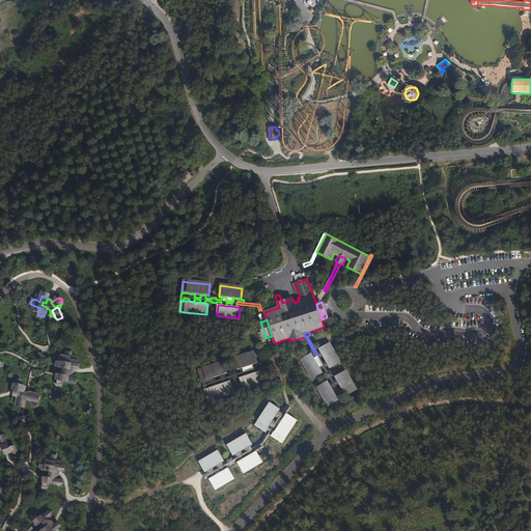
[(276,346),(275,343),(273,339),(272,336),(268,337),(271,347),(273,347),(274,347),(276,346)]
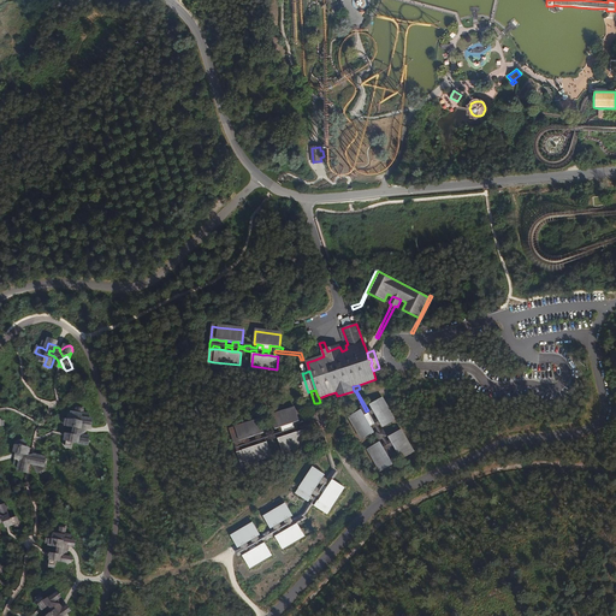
[(369,406),(372,408),(374,413),(378,419),(380,424),(383,427),(394,421),(380,398),(369,406)]
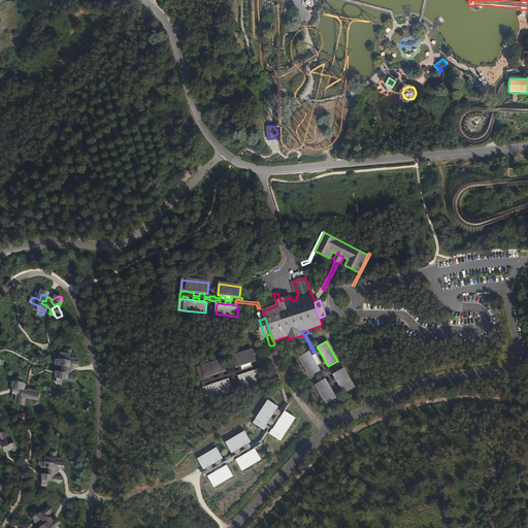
[(328,341),(326,341),(337,361),(338,360),(328,341)]
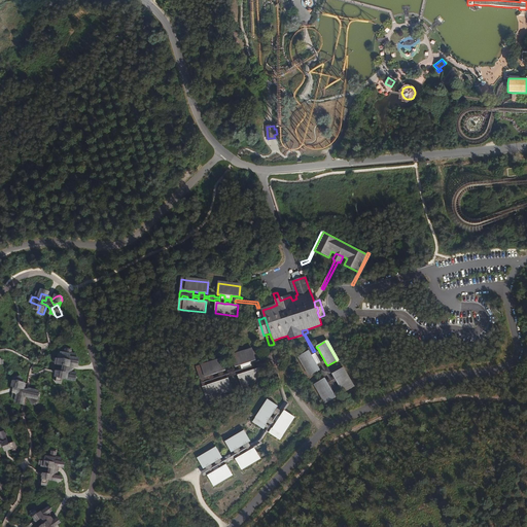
[(273,350),(272,345),(271,345),(269,345),(271,350),(265,360),(254,364),(254,365),(255,366),(266,362),(270,357),(271,355),(273,350)]
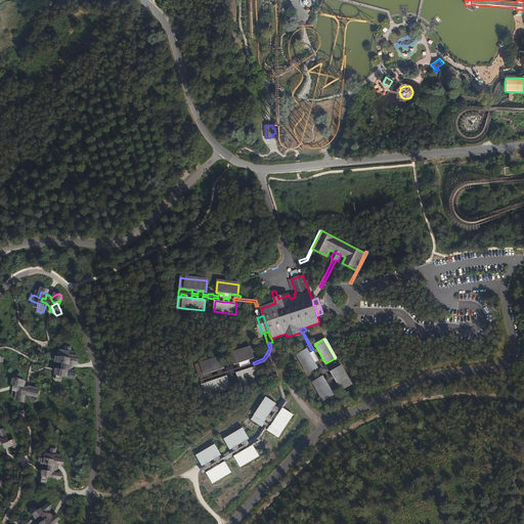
[(316,347),(313,349),(312,349),(311,350),(308,345),(306,346),(307,349),(311,355),(314,354),(317,359),(314,360),(317,364),(319,363),(322,368),(321,368),(323,374),(324,373),(328,377),(324,379),(333,392),(337,390),(340,388),(338,384),(335,385),(332,381),(335,379),(332,375),(330,376),(326,372),(328,370),(325,366),(324,366),(321,362),(323,360),(321,356),(319,358),(316,353),(318,351),(316,347)]
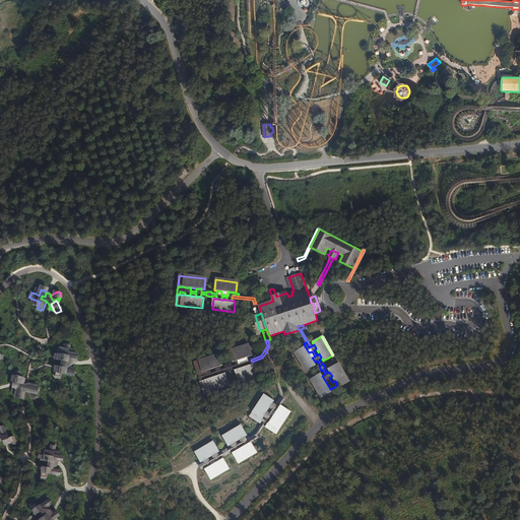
[(229,350),(229,352),(250,345),(249,343),(229,350)]
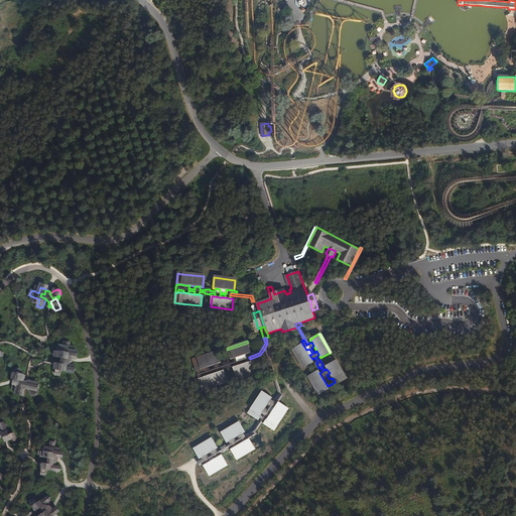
[(65,342),(63,347),(62,353),(56,352),(55,351),(55,352),(54,356),(54,357),(63,358),(65,359),(66,353),(68,354),(68,357),(73,358),(74,352),(69,351),(70,347),(70,343),(65,342)]
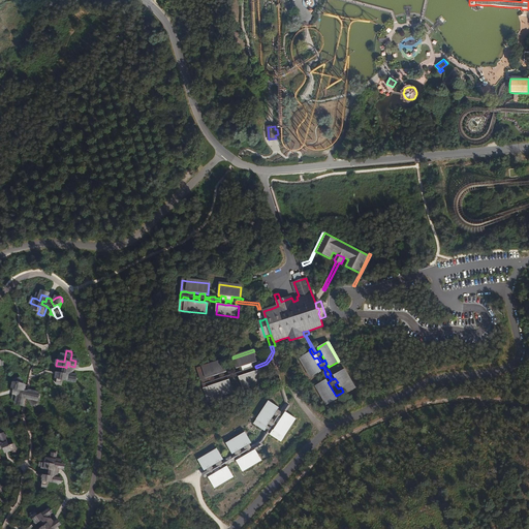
[(237,369),(239,368),(244,366),(245,369),(251,368),(250,364),(257,362),(254,351),(232,359),(237,369)]
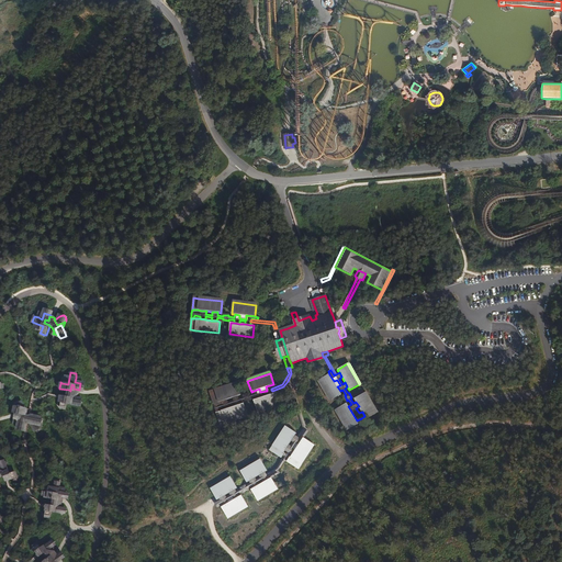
[(334,381),(329,374),(319,380),(332,400),(341,394),(340,391),(337,386),(340,385),(337,380),(334,381)]
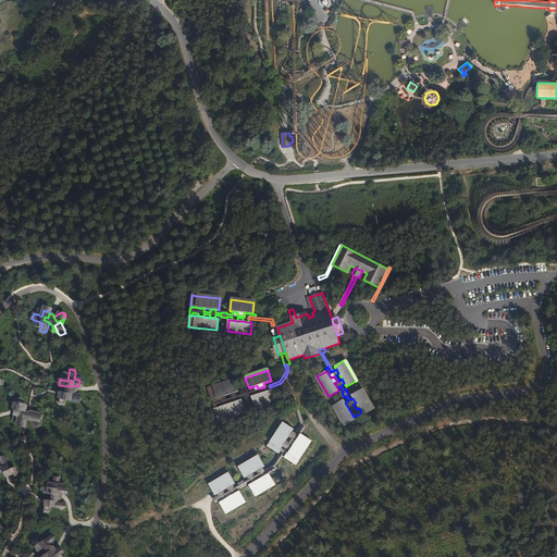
[(286,375),(285,378),(300,424),(301,424),(304,424),(287,375),(286,375)]
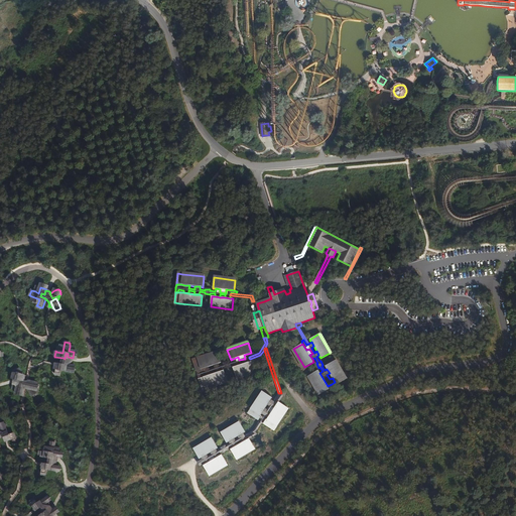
[(304,367),(293,349),(292,350),(302,368),(304,367)]
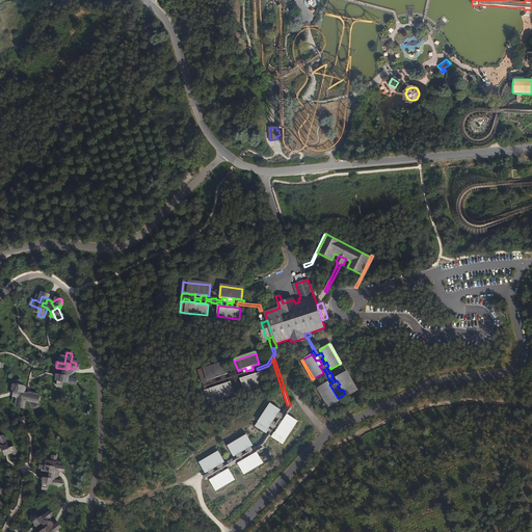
[(198,370),(198,372),(204,370),(224,364),(224,362),(204,369),(198,370)]
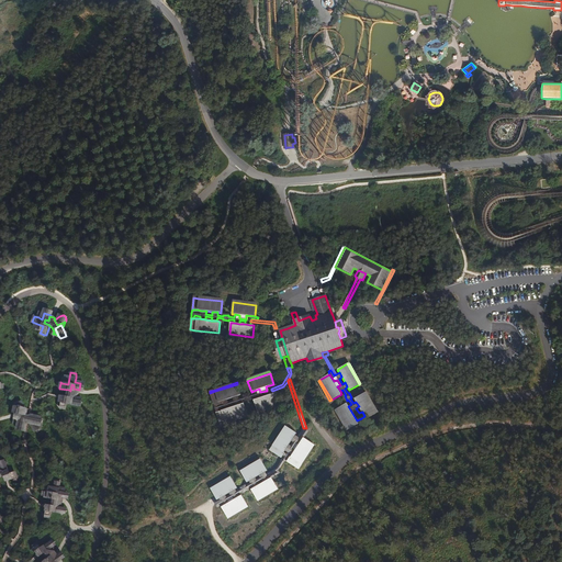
[(273,394),(272,391),(271,390),(271,389),(271,388),(277,385),(276,383),(273,384),(266,386),(267,391),(260,392),(259,389),(254,391),(255,394),(249,395),(249,394),(244,395),(245,397),(239,398),(238,396),(233,397),(234,401),(228,403),(227,400),(222,401),(218,402),(213,404),(215,408),(216,413),(218,412),(217,408),(224,406),(225,409),(229,408),(228,405),(235,403),(235,406),(240,404),(239,402),(245,400),(246,401),(250,400),(250,397),(256,396),(257,398),(262,397),(261,394),(267,392),(268,395),(273,394)]
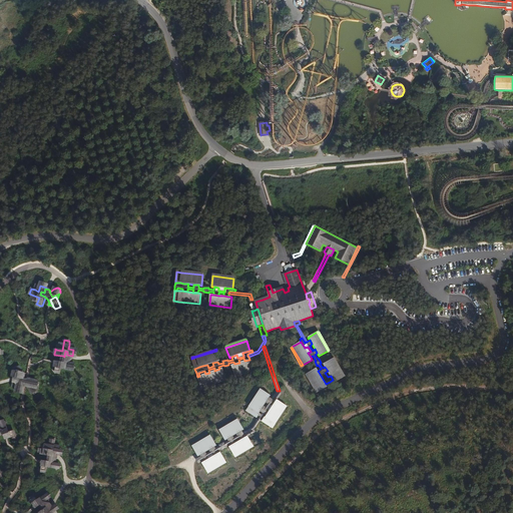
[(56,363),(56,367),(62,362),(65,367),(64,368),(64,369),(69,370),(65,363),(70,360),(71,360),(72,356),(67,355),(67,352),(65,351),(64,357),(63,356),(62,359),(58,362),(56,362),(56,363)]
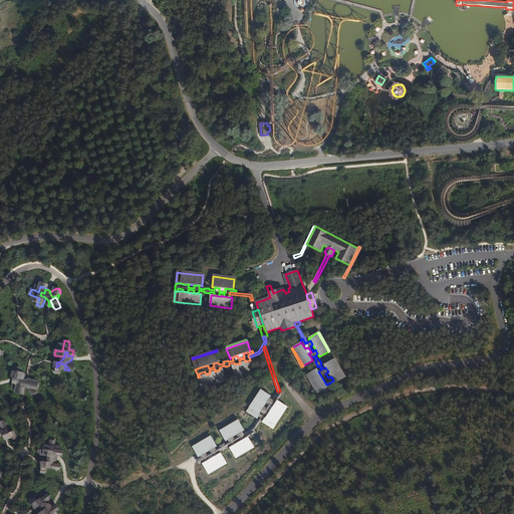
[(192,359),(195,369),(200,367),(203,366),(208,365),(213,363),(218,362),(220,361),(217,351),(197,357),(192,359)]
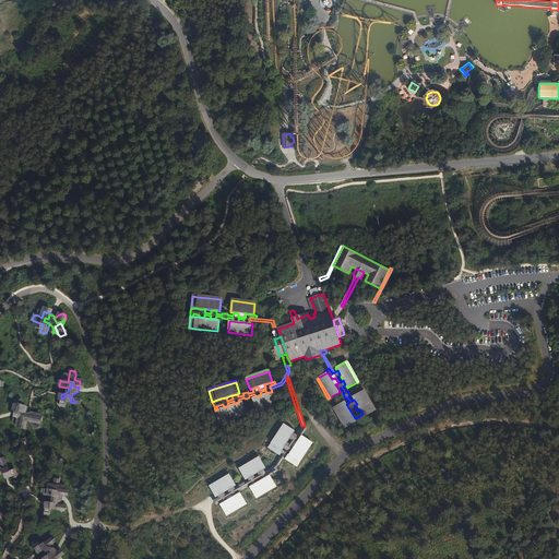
[(364,390),(363,391),(375,411),(376,409),(364,390)]
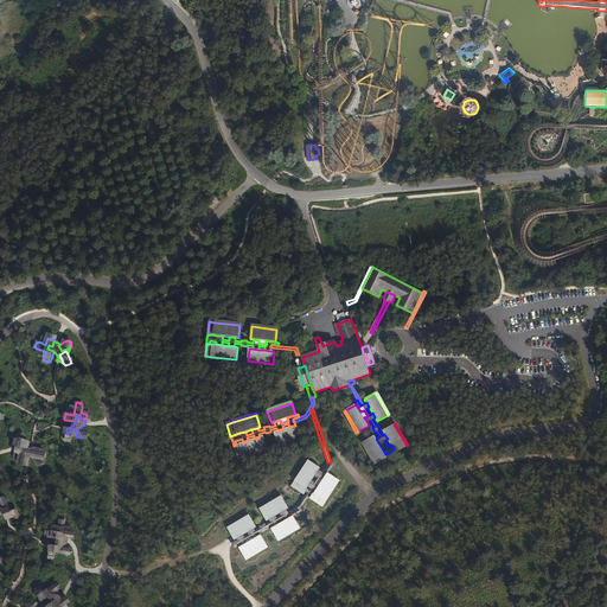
[(279,443),(302,436),(298,425),(295,426),(289,427),(283,429),(278,430),(274,432),(279,443)]
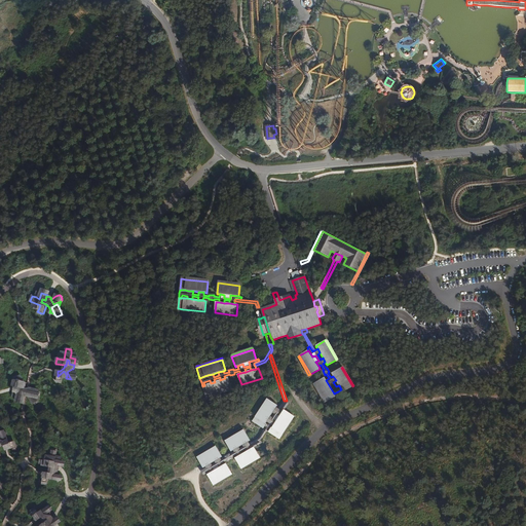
[(332,373),(333,376),(336,380),(339,385),(341,389),(343,392),(352,386),(341,368),(332,373)]
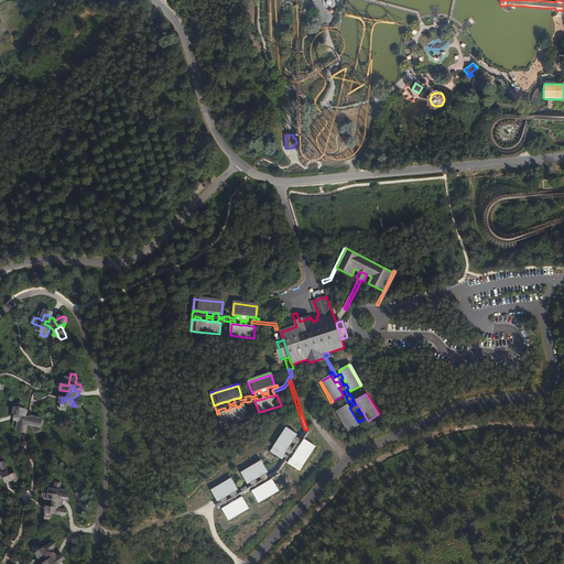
[(77,396),(72,399),(76,407),(78,408),(83,404),(77,396)]
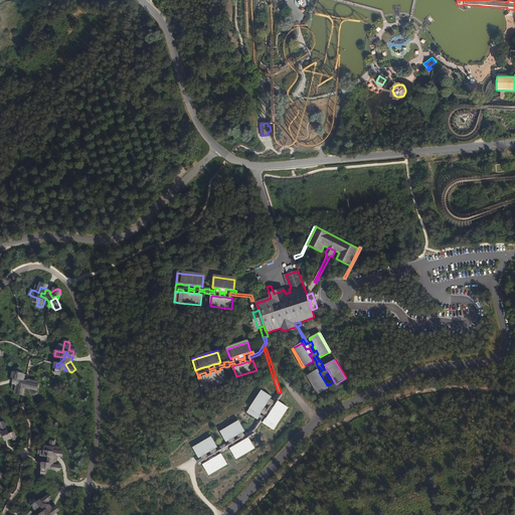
[(56,368),(53,370),(56,374),(61,371),(64,369),(65,368),(62,363),(56,368)]
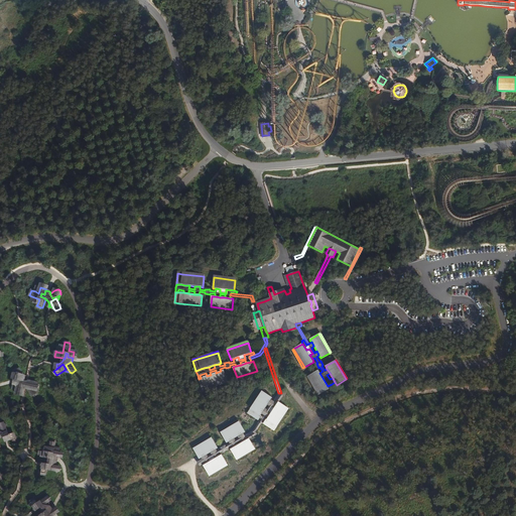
[(20,373),(18,369),(17,368),(13,371),(14,372),(15,374),(12,376),(14,379),(13,384),(14,384),(24,386),(24,387),(25,387),(27,387),(32,384),(35,389),(37,390),(39,390),(40,385),(38,384),(29,382),(26,382),(24,382),(25,376),(24,376),(22,375),(23,378),(19,380),(16,375),(20,373)]
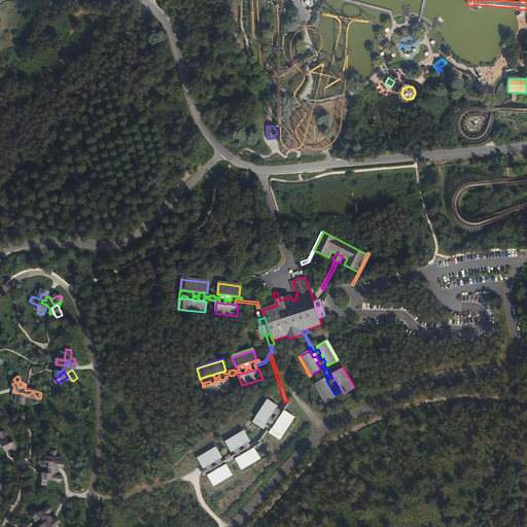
[(229,378),(225,379),(220,381),(215,383),(211,384),(208,385),(205,386),(203,387),(206,397),(211,395),(232,388),(229,378)]
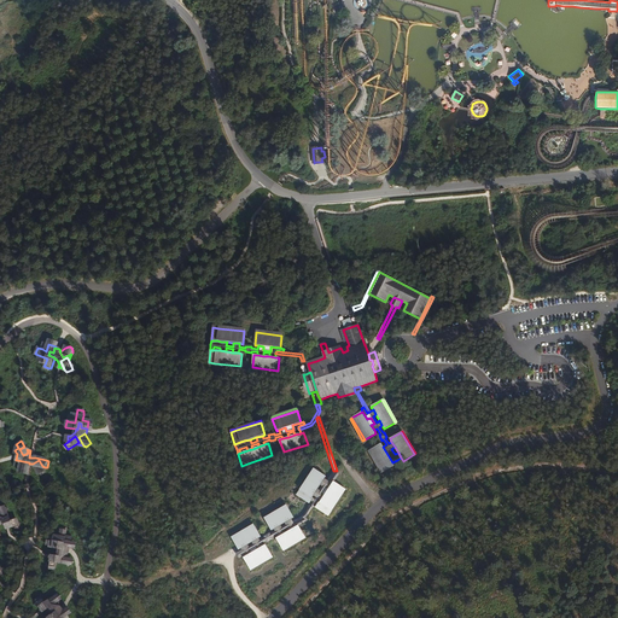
[(392,462),(383,447),(382,443),(371,450),(383,472),(395,466),(392,462)]
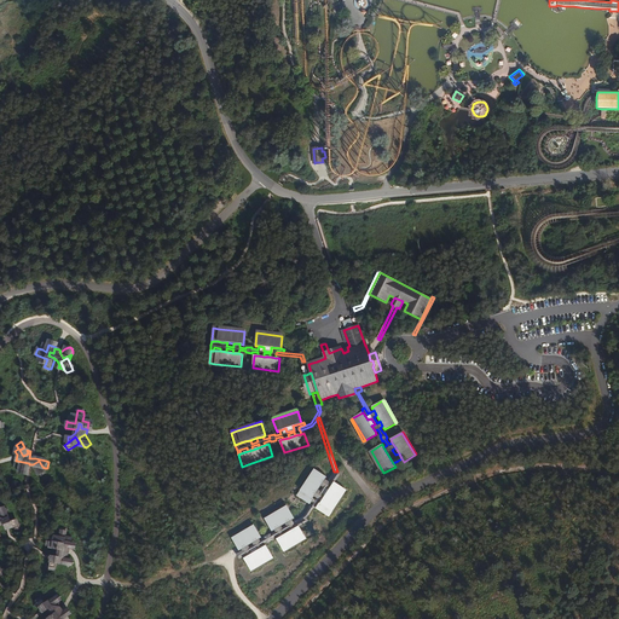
[(308,446),(308,445),(284,452),(284,455),(308,446)]
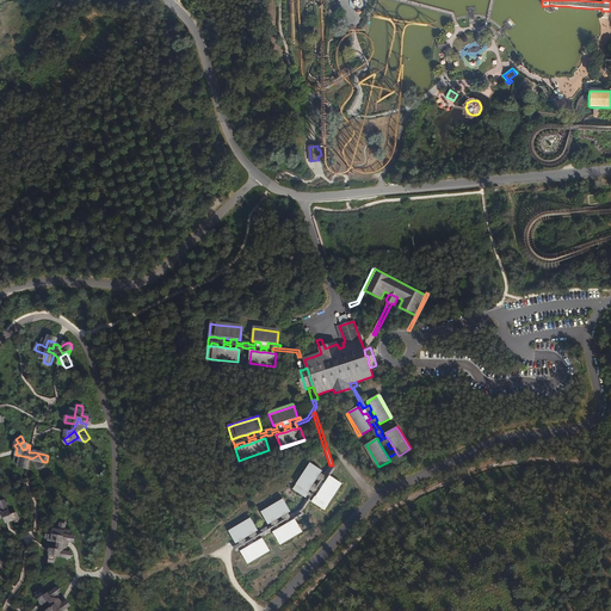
[(378,467),(366,445),(364,446),(377,468),(378,467)]
